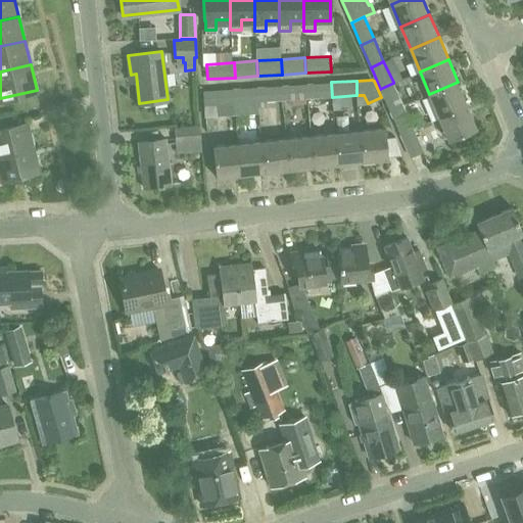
[(306,84),(306,99),(314,98),(331,97),(332,97),(331,82),(306,84)]
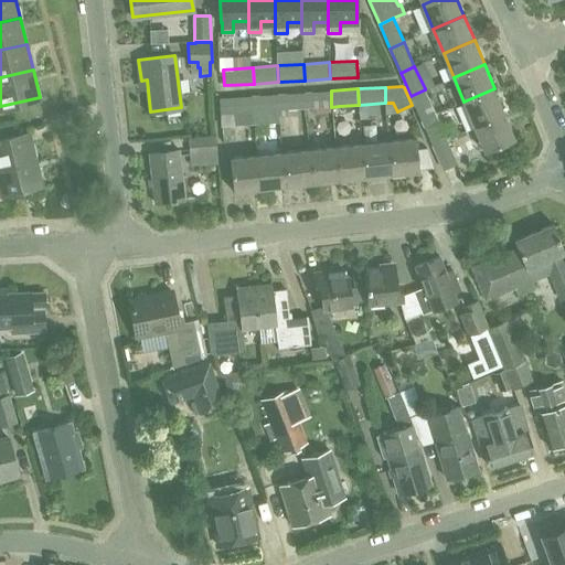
[(473,126),(504,113),(494,88),(464,102),(473,126)]
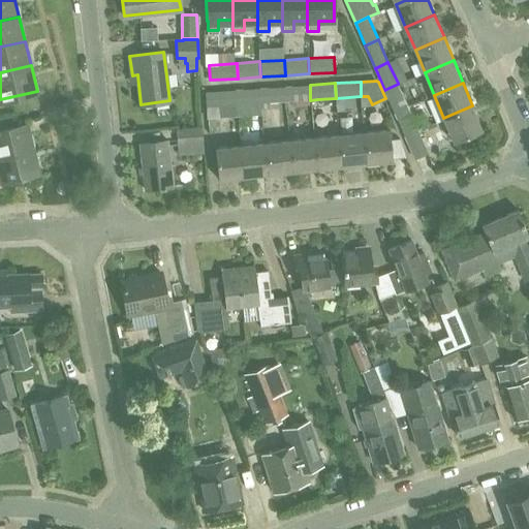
[(408,106),(398,84),(384,90),(395,113),(408,106)]
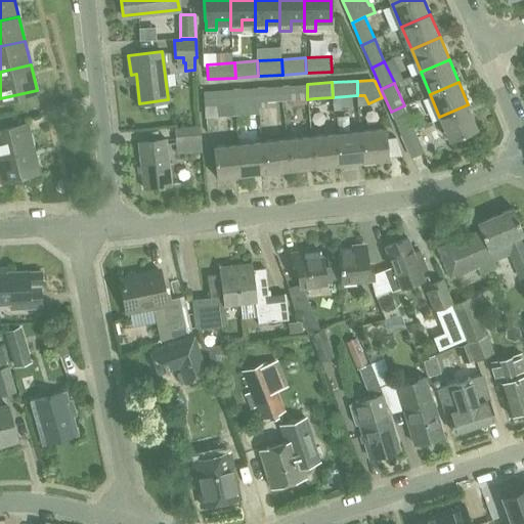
[(285,85),(285,100),(290,99),(290,103),(294,103),(294,104),(306,103),(306,99),(307,99),(307,84),(285,85)]
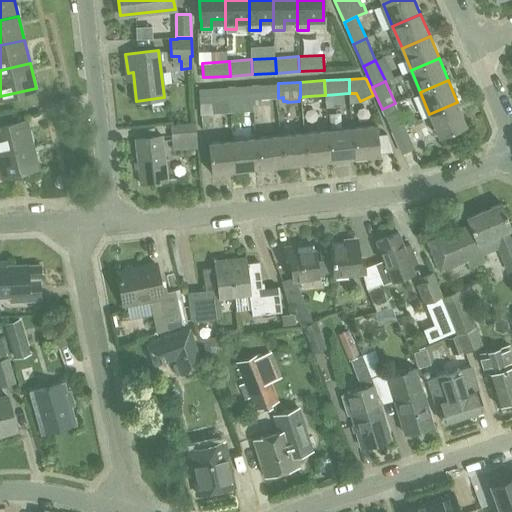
[(278,83),(251,85),(252,99),(253,105),(261,104),(261,99),(278,98),(278,83)]
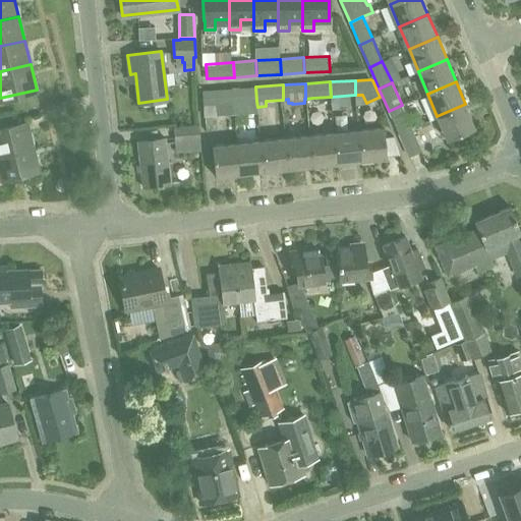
[(232,89),(233,103),(256,101),(255,87),(232,89)]
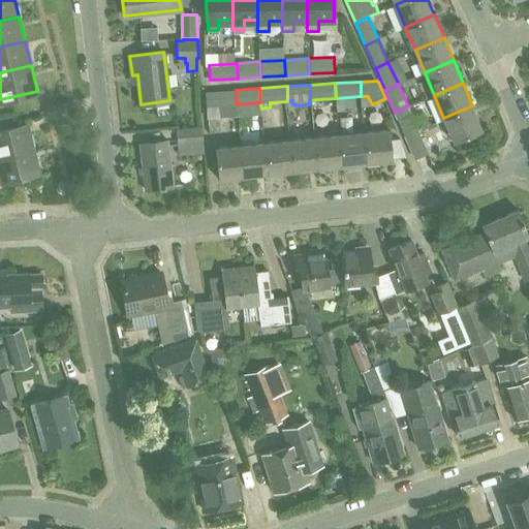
[(237,104),(236,90),(206,91),(208,118),(237,116),(237,114),(237,104)]
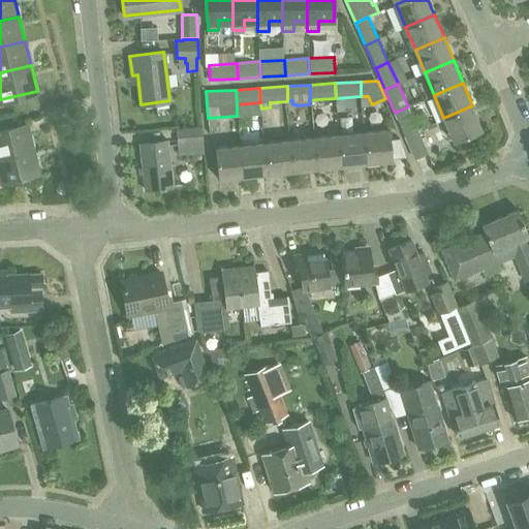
[(472,105),(443,118),(454,141),(483,129),(472,105)]
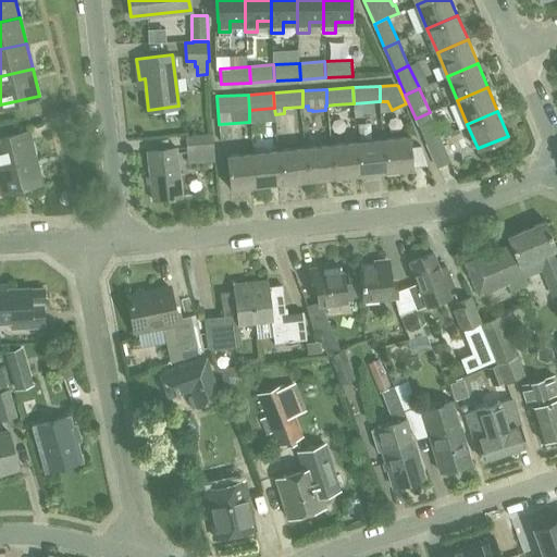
[(416,119),(426,143),(441,136),(430,112),(416,119)]
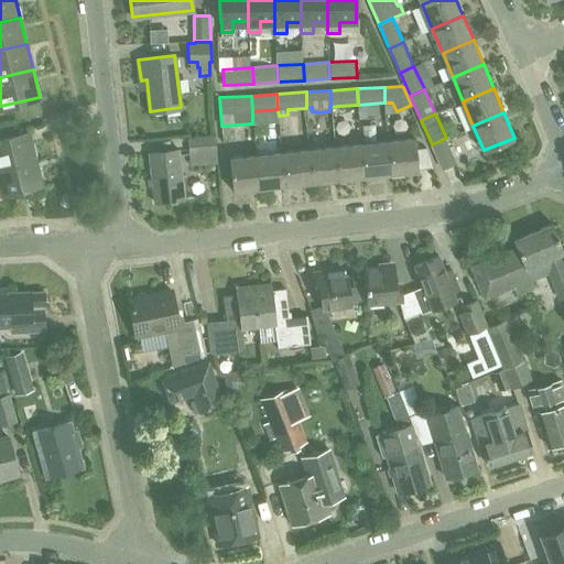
[(0,166),(36,158),(35,155),(38,154),(35,143),(32,143),(29,129),(0,136),(0,166)]
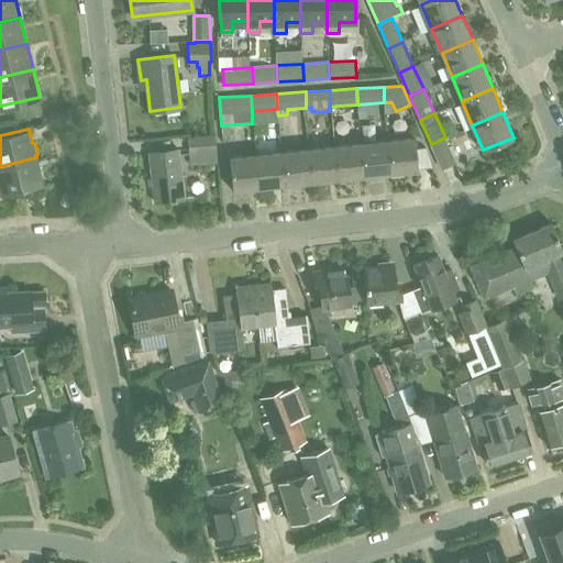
[(190,165),(202,164),(213,163),(218,163),(214,134),(187,136),(190,165)]
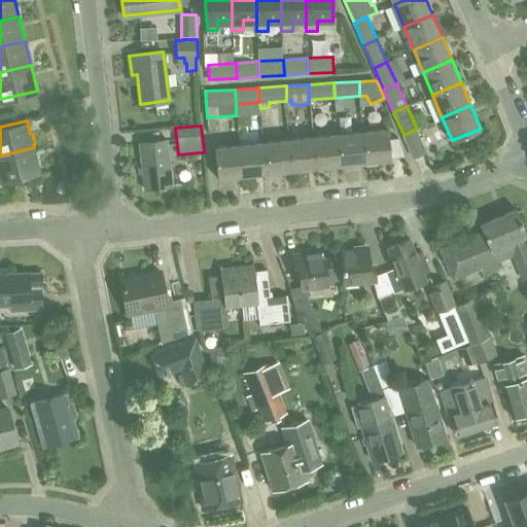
[(366,162),(392,159),(388,128),(363,131),(366,162)]
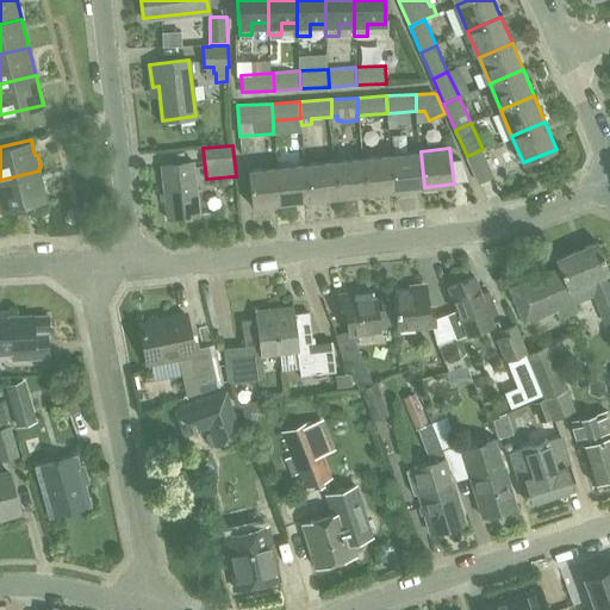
[(498,185),(483,149),(467,156),(487,200),(503,194),(502,193),(504,192),(500,184),(498,185)]
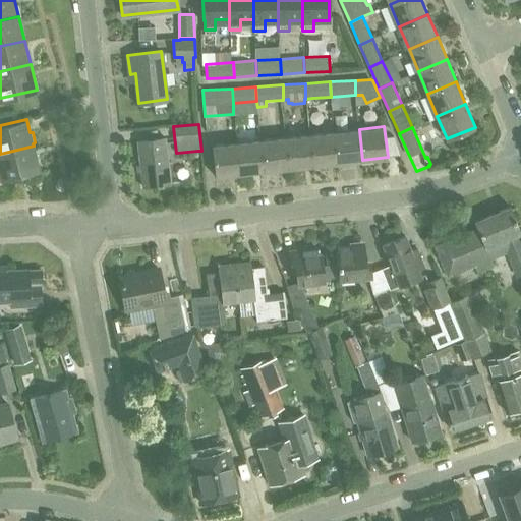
[(338,162),(362,160),(359,129),(335,131),(338,162)]
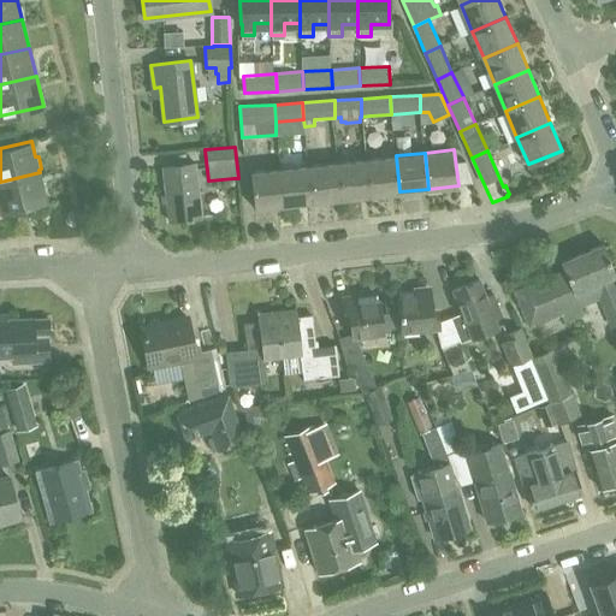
[(371,195),(400,191),(396,155),(367,159),(371,195)]
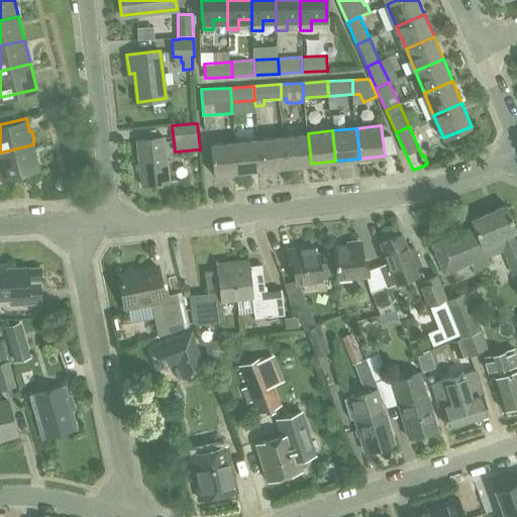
[(287,167),(311,164),(308,133),(284,136),(287,167)]
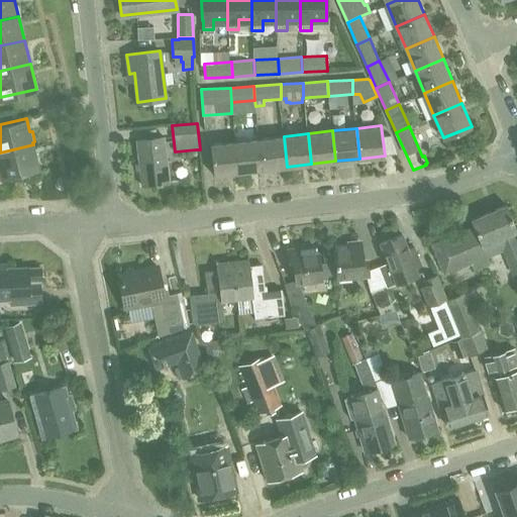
[(141,185),(169,182),(165,136),(136,139),(141,185)]
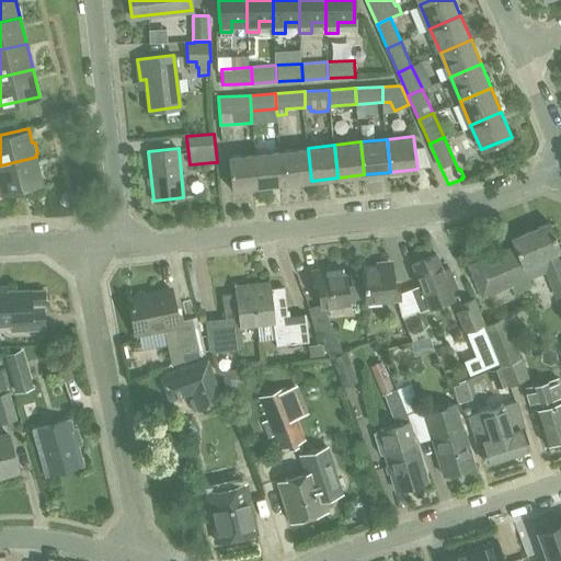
[(286,183),(311,181),(308,148),(282,150),(286,183)]
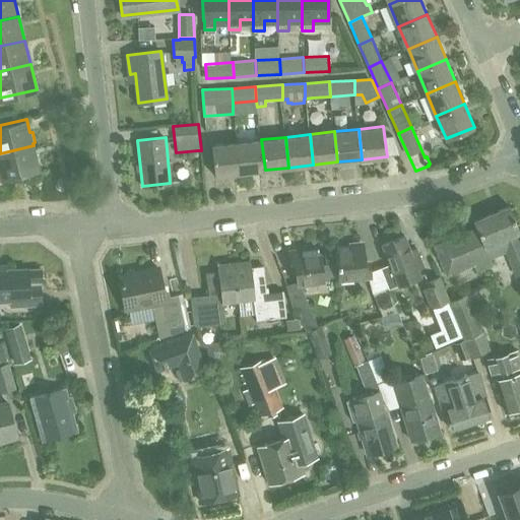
[(241,173),(265,170),(261,139),(237,142),(241,173)]
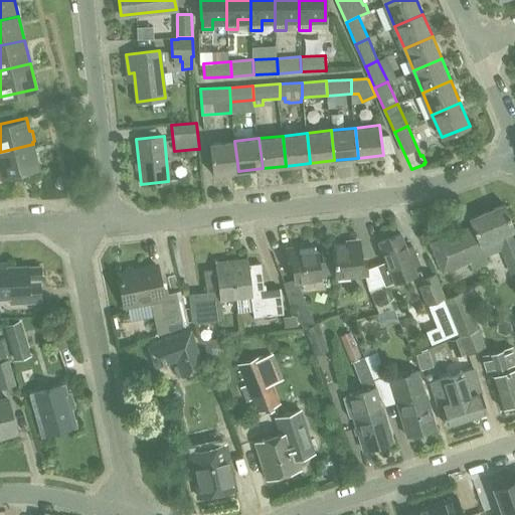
[(213,174),(238,171),(234,141),(210,144),(213,174)]
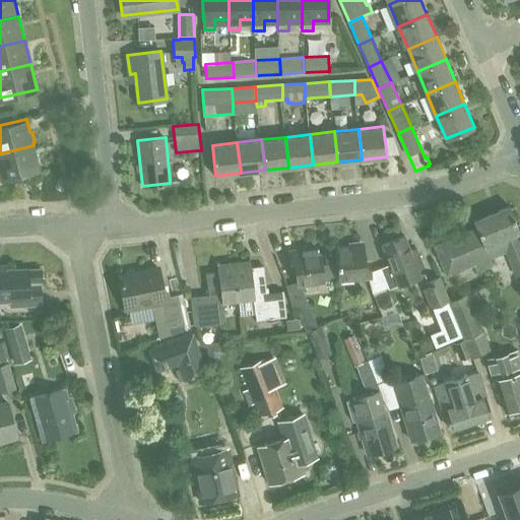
[(0,153),(0,181),(1,181),(1,179),(39,170),(34,145),(0,153)]
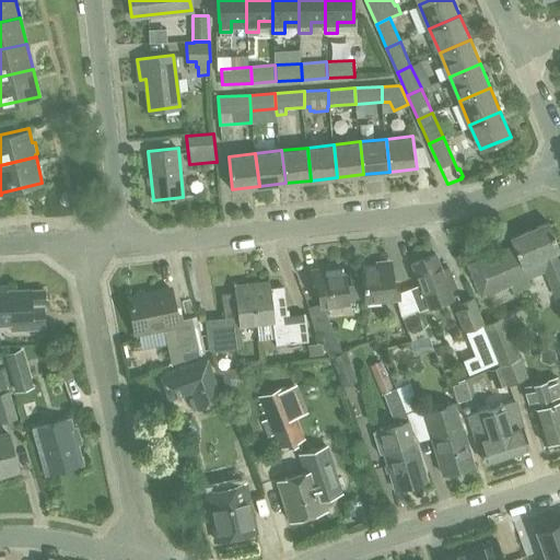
[(505,247),(523,289),(532,286),(528,279),(545,272),(555,298),(559,294),(559,247),(548,221),(511,237),(513,244),(505,247)]
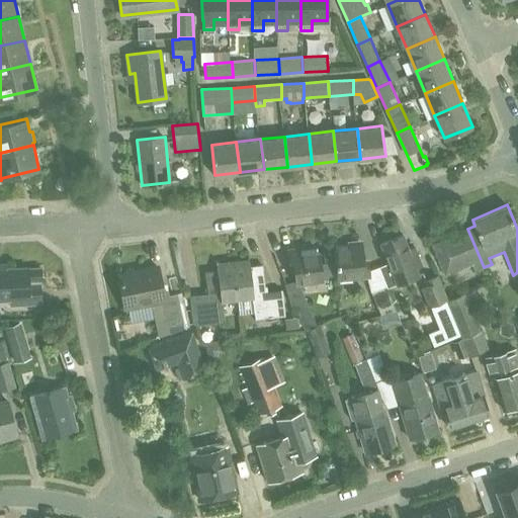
[(475,270),(484,267),(467,229),(432,244),(445,276),(460,269),(472,264),(475,270)]
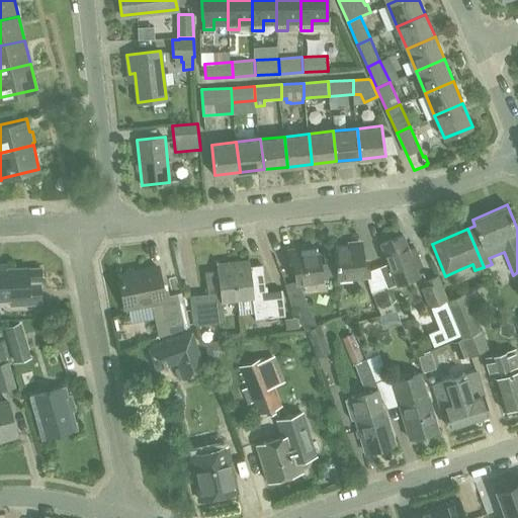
[(386,286),(387,287),(420,275),(416,266),(422,264),(415,247),(409,249),(404,234),(380,243),(389,263),(379,266),(386,286)]
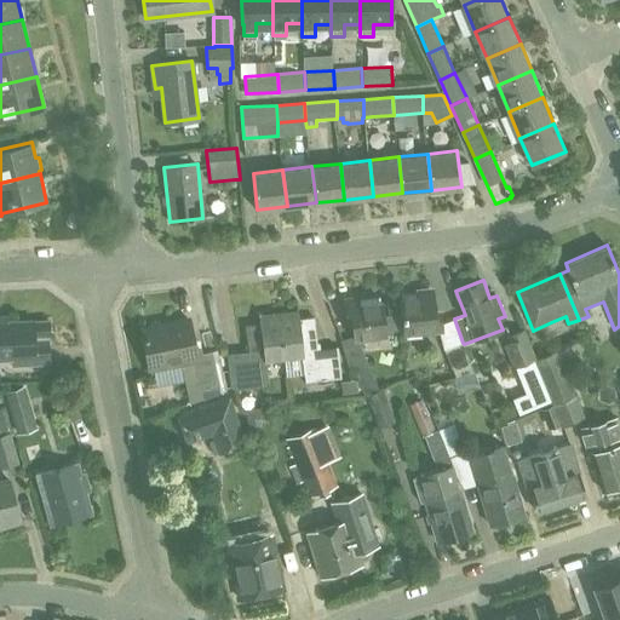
[(434,309),(432,290),(403,293),(403,298),(402,298),(406,333),(441,329),(438,309),(434,309)]
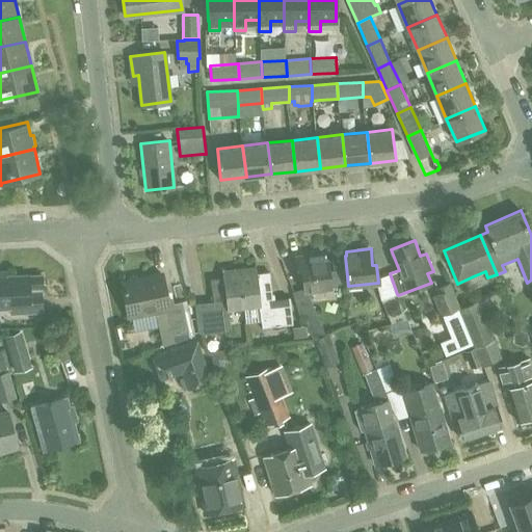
[(308,257),(297,258),(299,276),(304,276),(306,288),(306,290),(307,290),(331,287),(330,285),(343,284),(341,270),(329,271),(327,254),(308,257)]
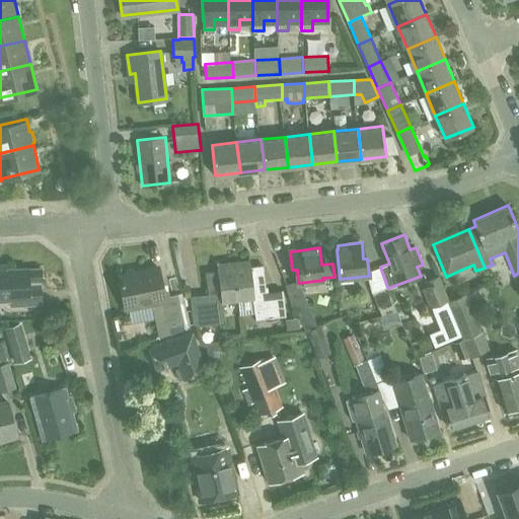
[(233,258),(237,299),(253,297),(255,319),(286,315),(283,290),(268,292),(268,287),(266,287),(263,266),(251,267),(249,256),(233,258)]
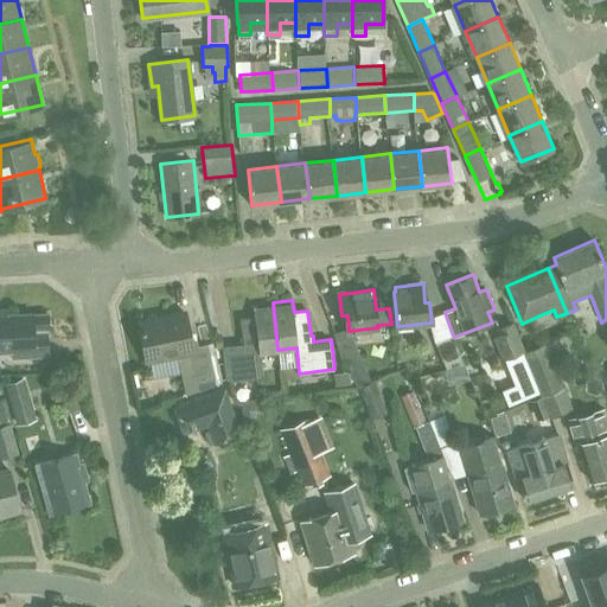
[(261,352),(278,350),(273,302),(254,305),(255,317),(241,318),(244,344),(222,346),(227,379),(230,378),(230,381),(263,377),(261,352)]
